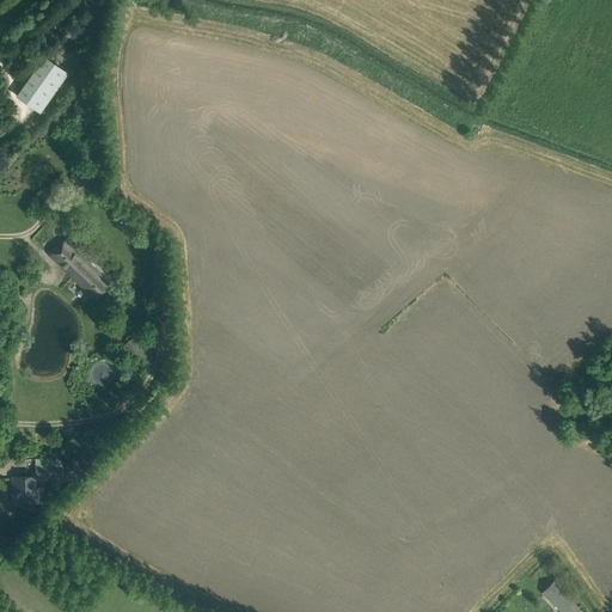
[(68,73),(44,56),(17,96),(41,111),(68,73)]
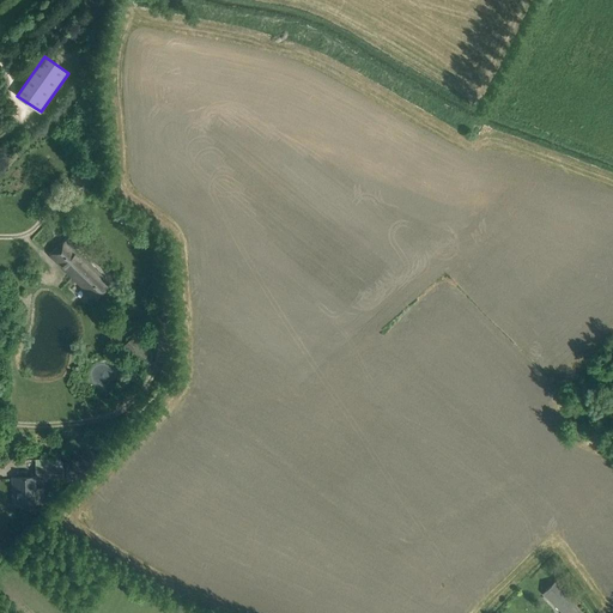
[(96,301),(111,285),(73,247),(74,244),(68,237),(50,255),(96,301)]
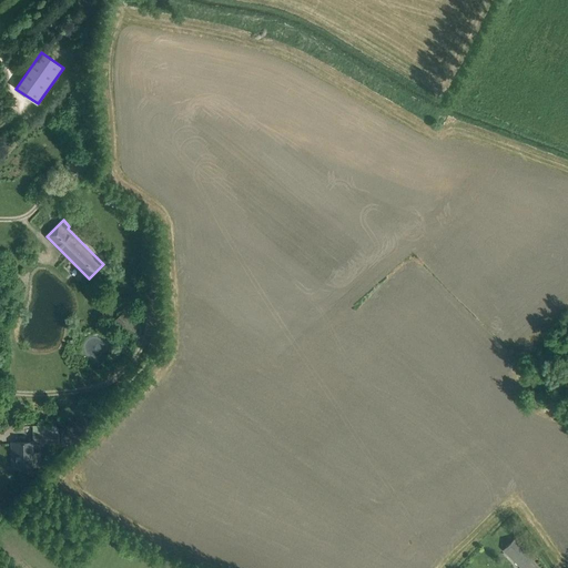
[(83,346),(90,357),(102,350),(95,338),(83,346)]
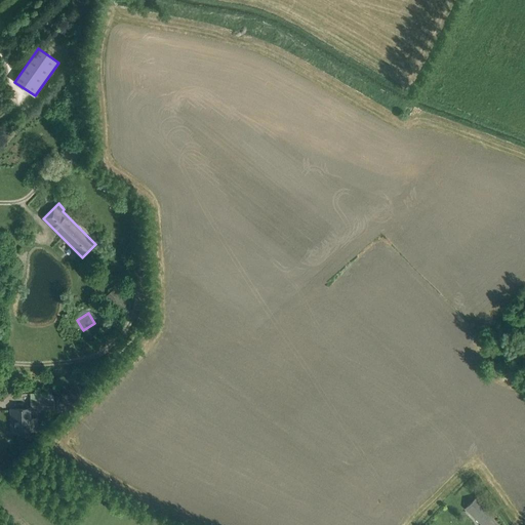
[(51,395),(46,393),(30,393),(30,401),(31,401),(31,408),(53,408),(53,401),(52,401),(52,399),(52,397),(51,395)]
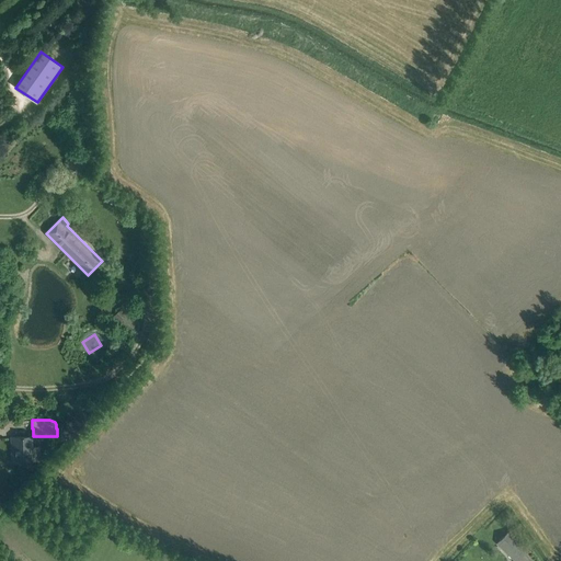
[(13,462),(24,462),(31,461),(31,436),(12,437),(12,445),(14,445),(14,461),(13,461),(13,462)]
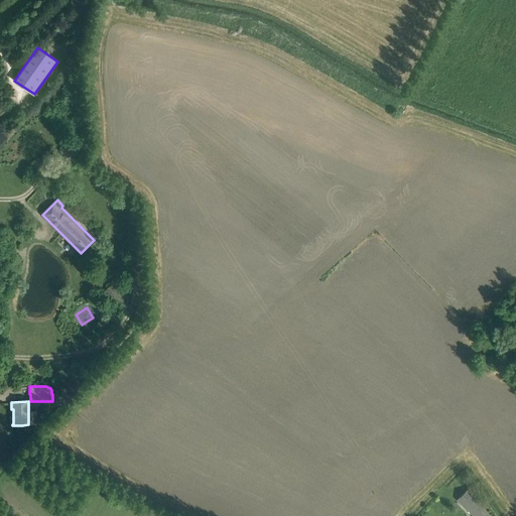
[(475,515),(485,507),(478,500),(468,490),(458,499),(474,515),(475,515)]
